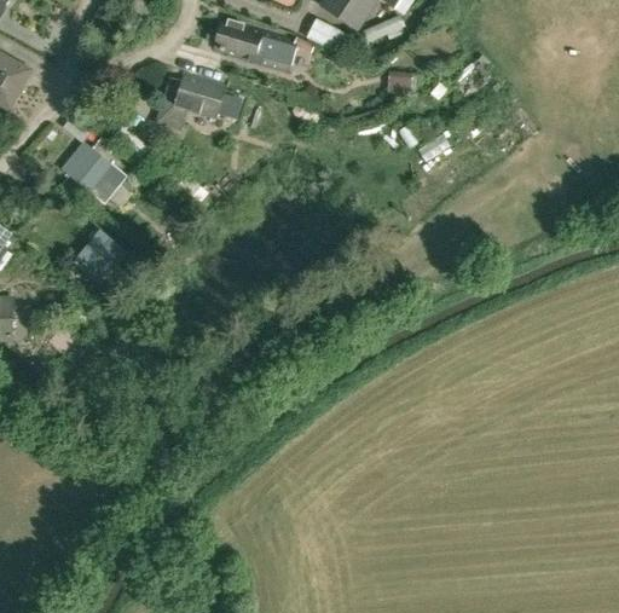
[(323,0),(319,5),(353,28),(372,0),(323,0)]
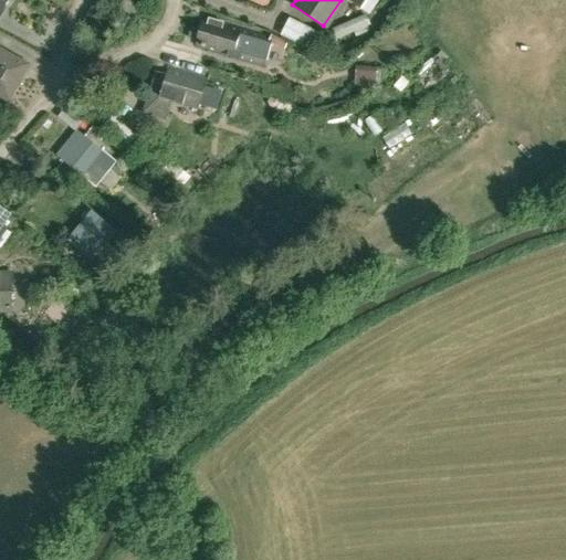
[(206,16),(198,40),(265,60),(271,42),(238,32),(240,25),(206,16)]
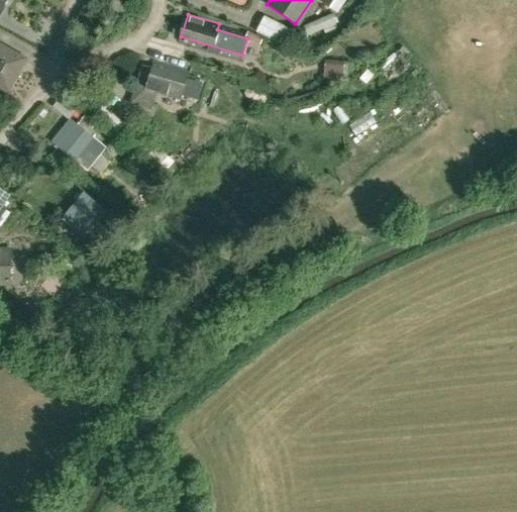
[(28,59),(0,40),(0,88),(8,94),(28,59)]
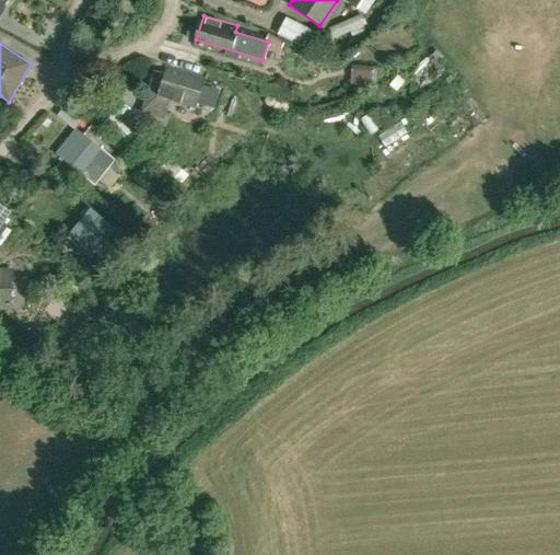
[(154,62),(139,108),(161,116),(166,102),(194,111),(203,79),(154,62)]
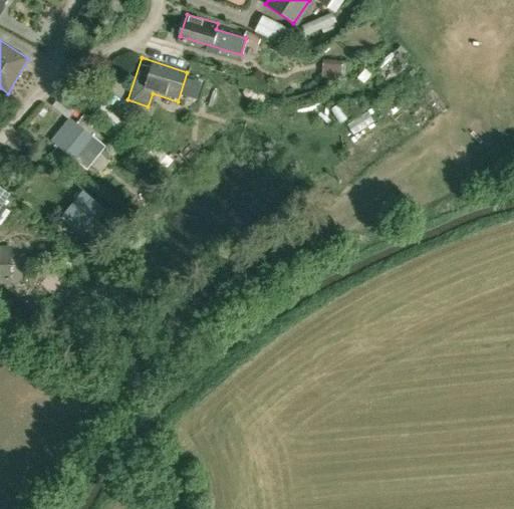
[(343,73),(343,58),(324,59),(324,74),(343,73)]
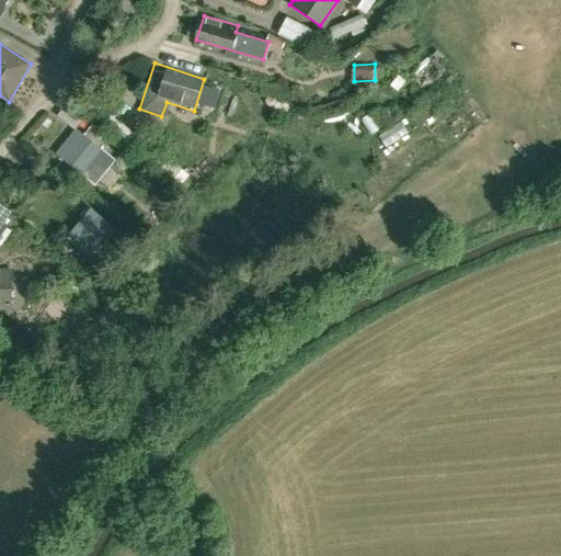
[(65,113),(82,123),(88,113),(70,104),(65,113)]
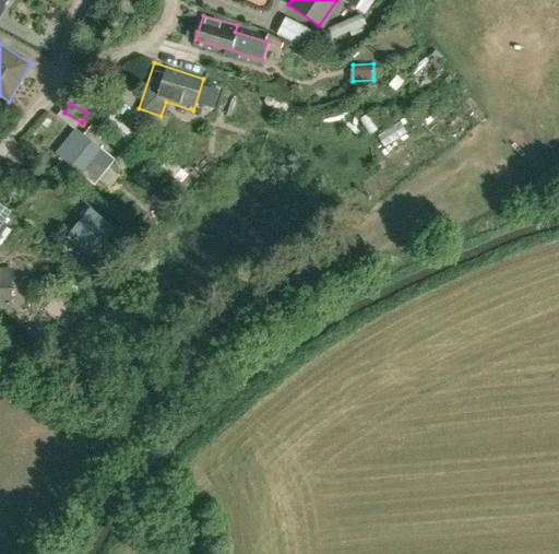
[(118,112),(111,119),(131,137),(138,129),(118,112)]
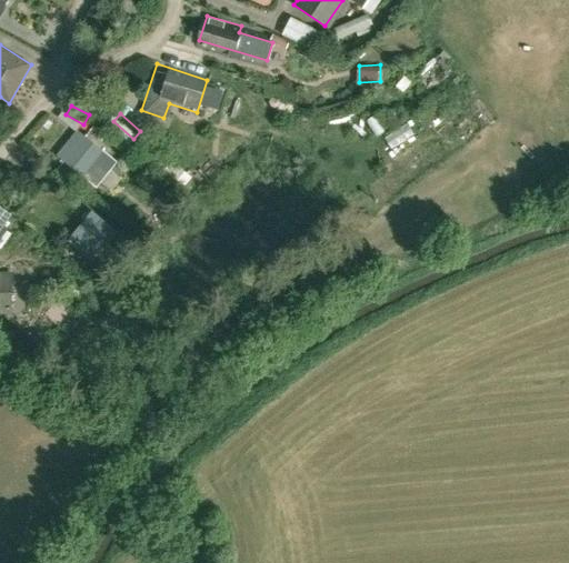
[(76,130),(55,154),(96,187),(116,161),(99,149),(108,137),(91,123),(82,136),(76,130)]
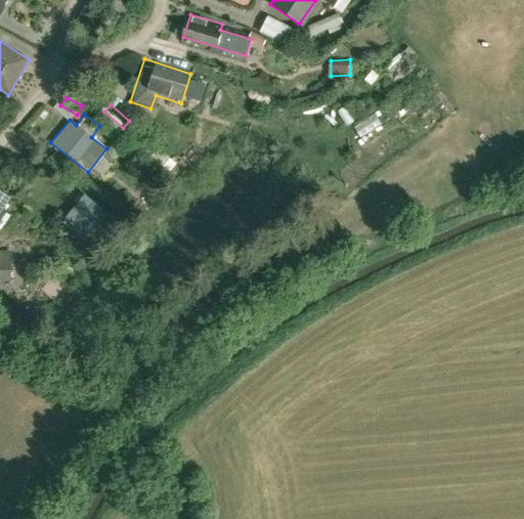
[(0,180),(0,220),(1,221),(18,192),(0,180)]
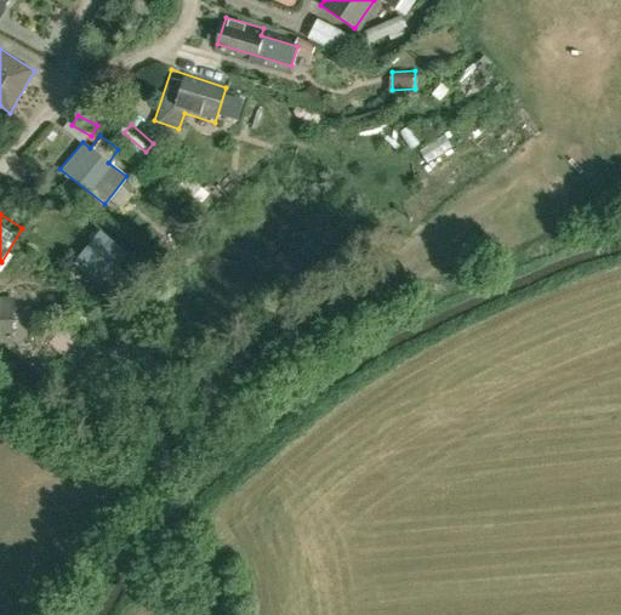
[(67,260),(100,289),(131,255),(97,225),(67,260)]
